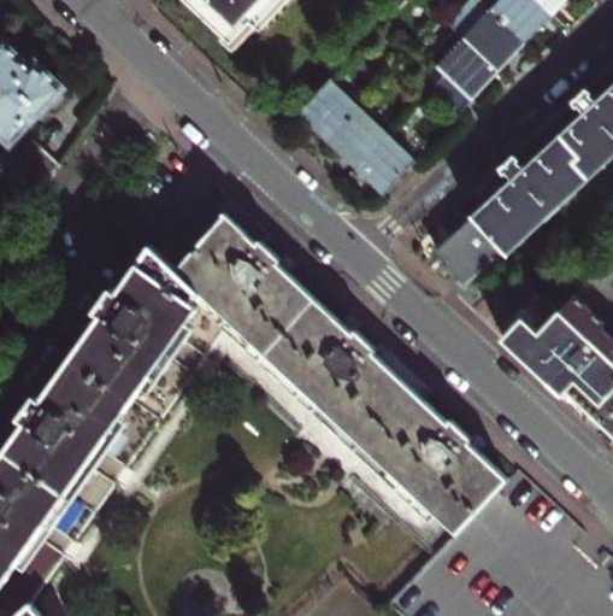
[(186,0),(200,13),(222,34),(228,40),(248,19),(253,24),(275,0),(186,0)]
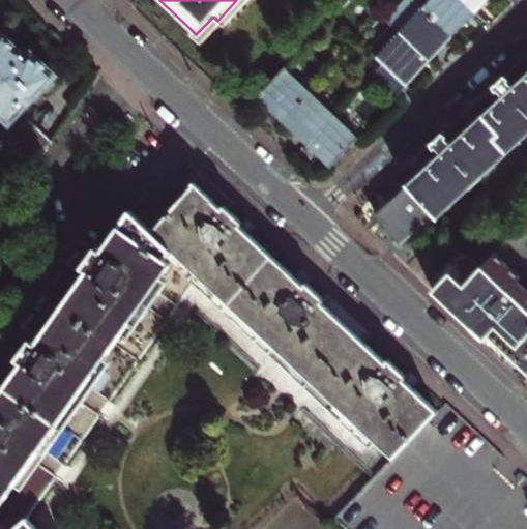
[(236,0),(217,21),(213,17),(196,34),(191,29),(189,31),(201,41),(220,23),(224,26),(247,0),(236,0)]
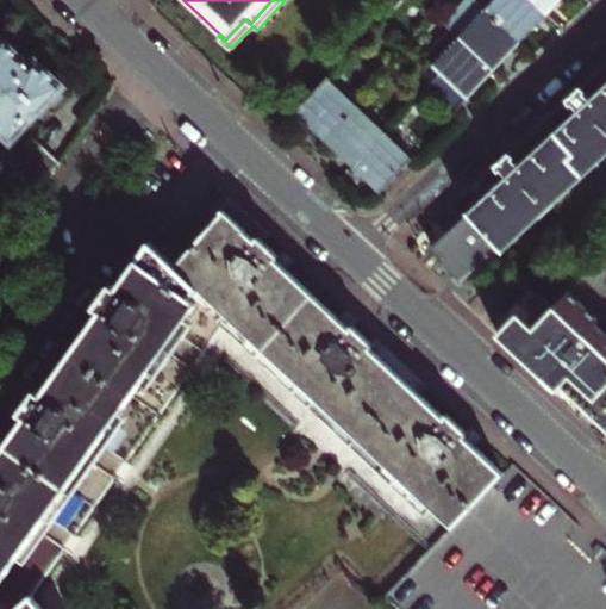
[(425,11),(414,0),(399,0),(398,2),(416,20),(425,11)]
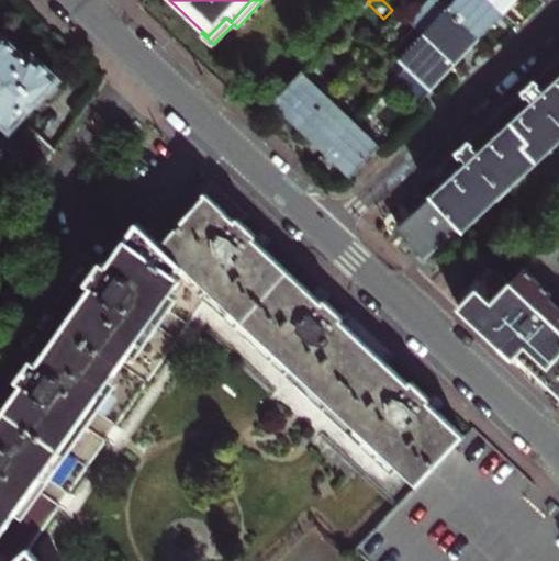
[(400,0),(382,0),(392,10),(401,0),(400,0)]
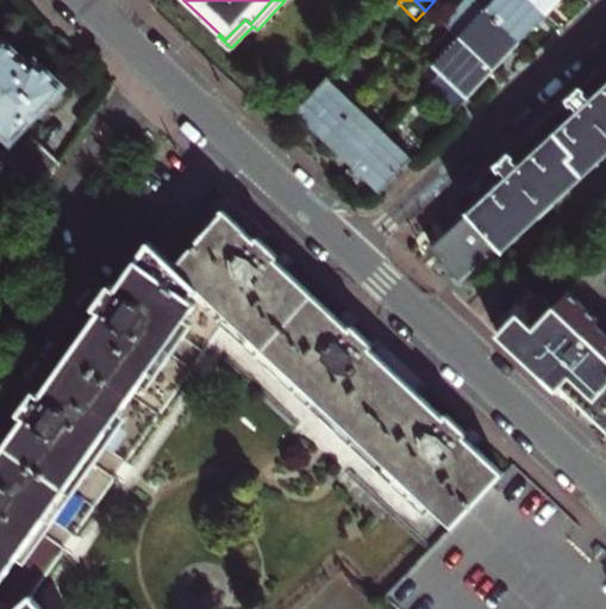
[(513,42),(475,5),(469,0),(464,0),(442,25),(447,30),(491,72),(495,67),(493,64),(501,56),(513,42)]
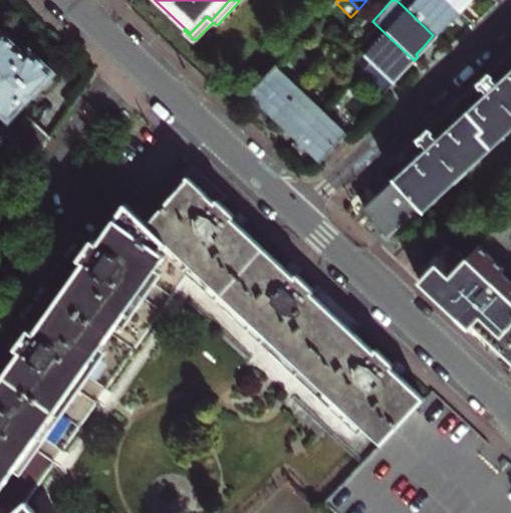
[(404,0),(401,4),(433,35),(444,25),(452,16),(453,18),(458,13),(443,0),(404,0)]
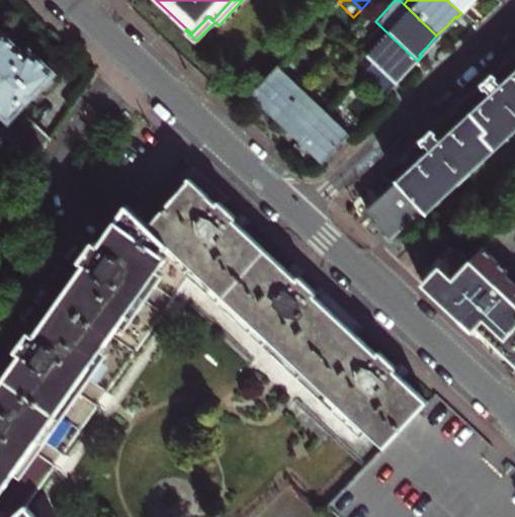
[(446,0),(461,13),(465,9),(463,7),(469,0),(446,0)]
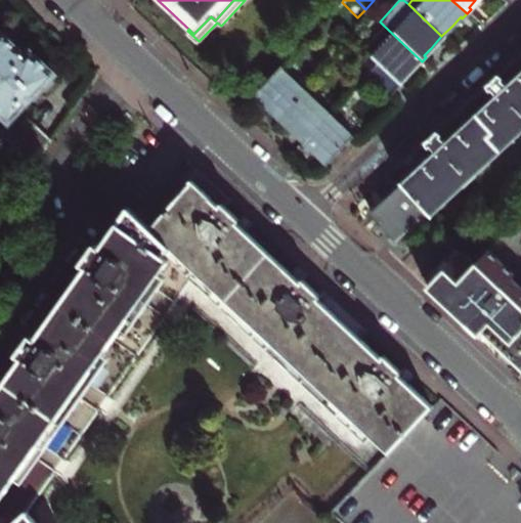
[(422,61),(384,26),(361,50),(366,55),(375,63),(397,84),(405,75),(416,64),(418,67),(422,61)]
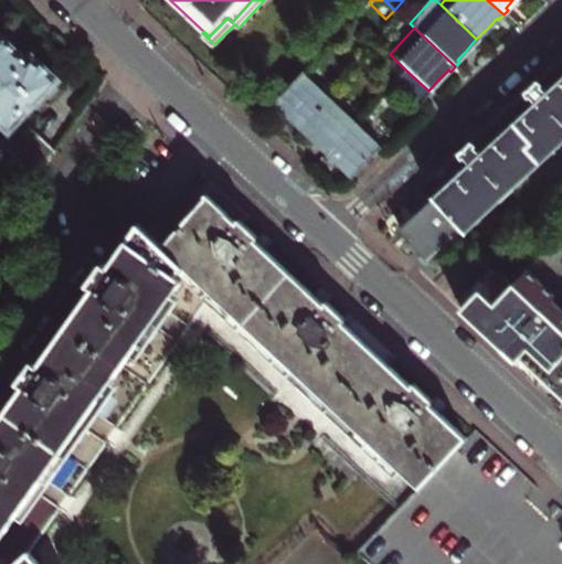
[(0,126),(8,134),(19,120),(56,82),(54,80),(42,68),(31,57),(27,62),(0,36),(0,126)]
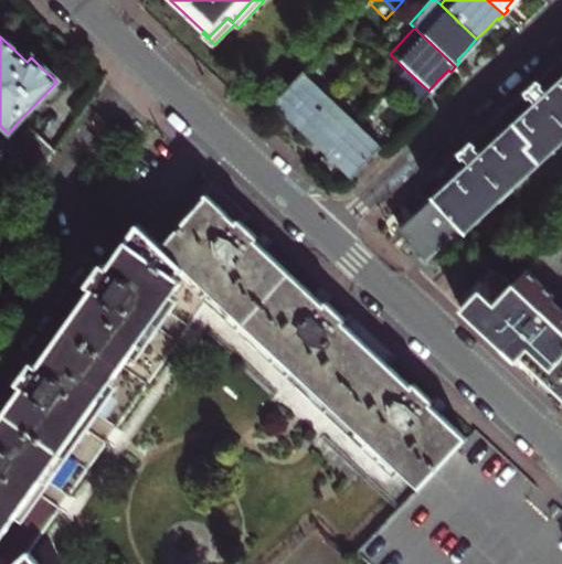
[(380,75),(389,85),(404,68),(395,60),(380,75)]
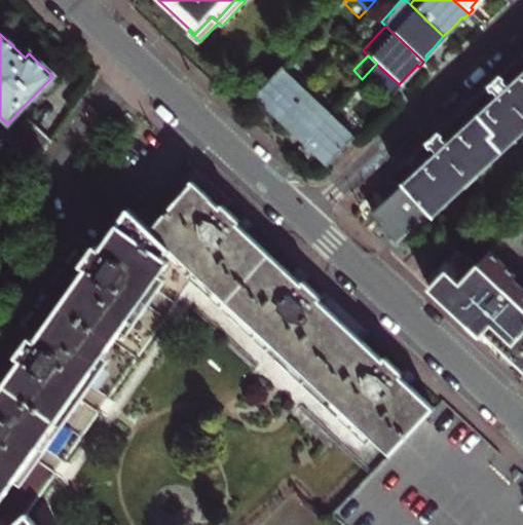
[(376,64),(362,79),(385,102),(400,86),(399,84),(376,64)]
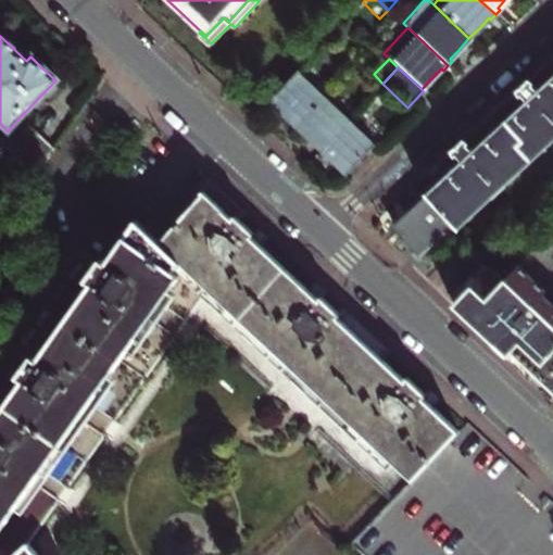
[(321,99),(294,73),(266,103),(272,109),(274,106),(283,115),(294,126),(321,99)]
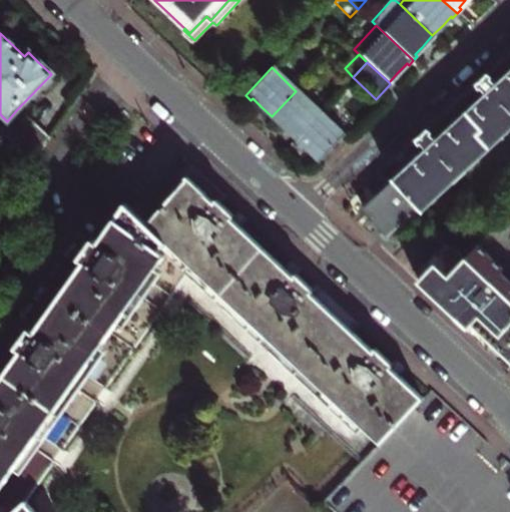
[(488,146),(509,125),(509,69),(494,85),(487,78),(489,76),(485,75),(482,77),(480,80),(478,82),(474,84),(476,88),(479,87),(484,93),(465,111),(482,129),(477,134),(488,146)]
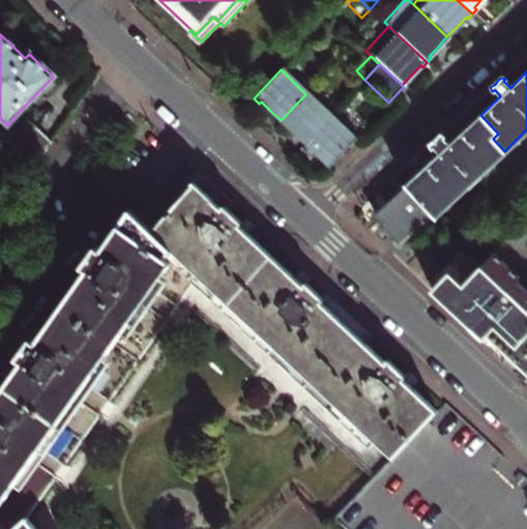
[(329,117),(305,94),(281,120),(293,131),(300,139),(298,141),(302,145),(329,117)]
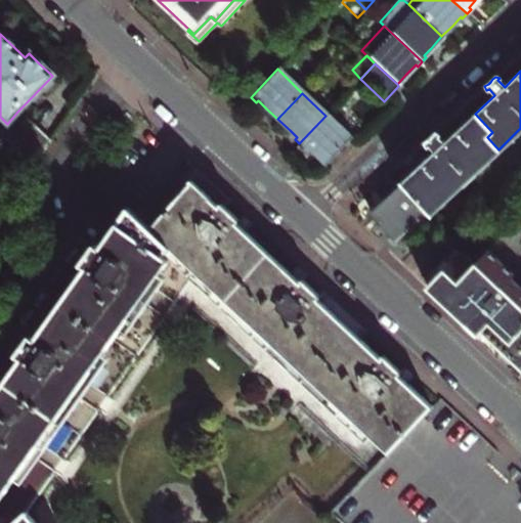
[(47,141),(17,112),(7,124),(0,130),(0,136),(30,166),(47,141)]
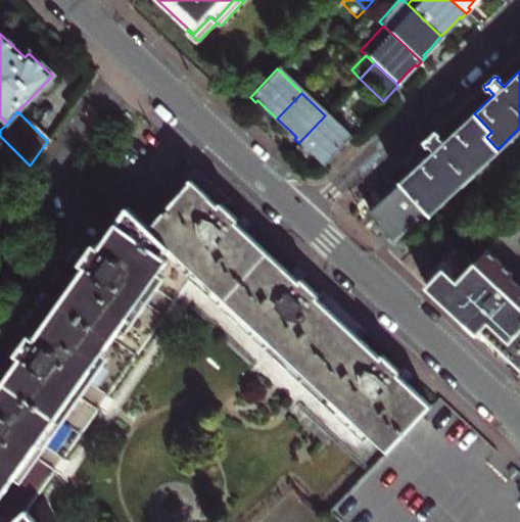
[(491,132),(474,113),(442,143),(436,137),(436,135),(433,133),(430,136),(426,140),(422,142),(424,146),(427,145),(433,152),(398,184),(426,214),(427,215),(498,149),(486,137),(491,132)]
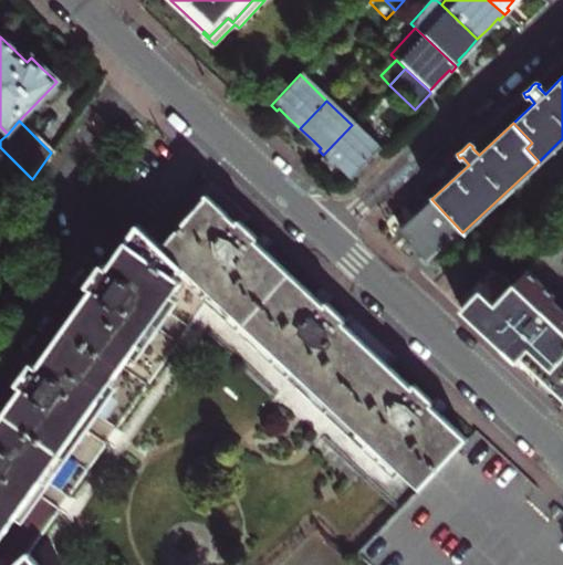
[(378,149),(352,125),(323,155),(327,159),(330,157),(340,166),(351,177),(378,149)]
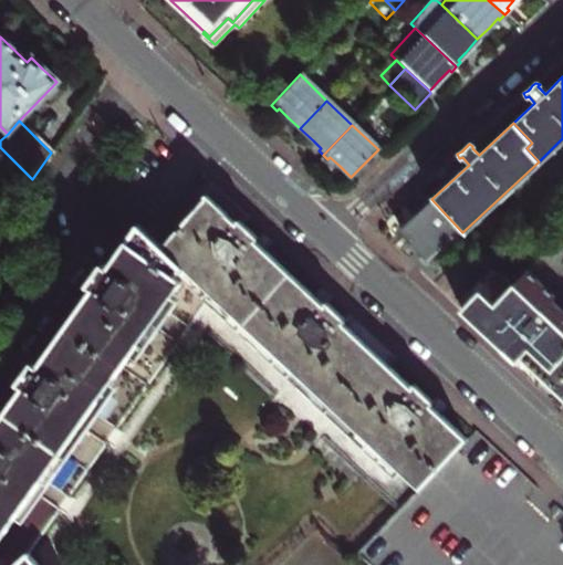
[(206,292),(251,242),(256,239),(250,233),(239,222),(246,216),(231,202),(215,187),(212,186),(206,194),(197,201),(199,203),(159,248),(206,292)]
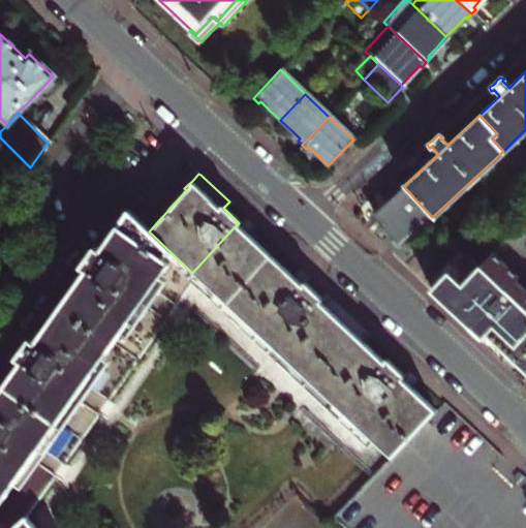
[(431,216),(403,186),(372,215),(384,228),(399,245),(431,216)]
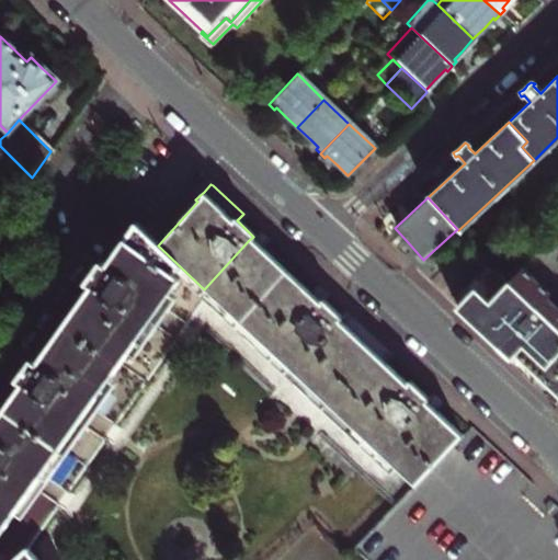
[(26,547),(207,293),(204,289),(158,246),(135,224),(105,266),(99,262),(84,282),(91,287),(36,364),(30,360),(16,379),(22,384),(0,414),(0,559),(16,559),(26,551),(27,550),(26,547)]
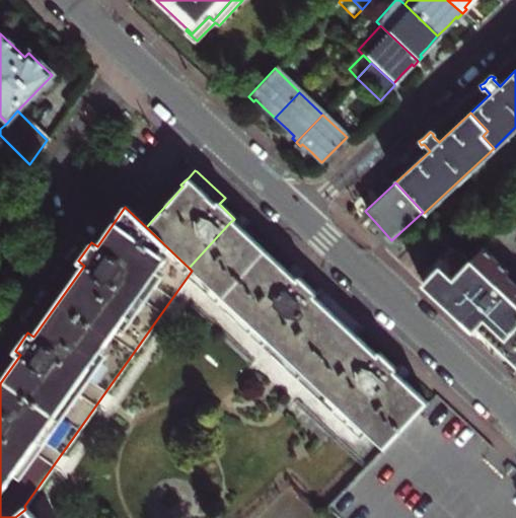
[(230,222),(189,268),(192,271),(223,299),(264,252),(235,226),(230,222)]
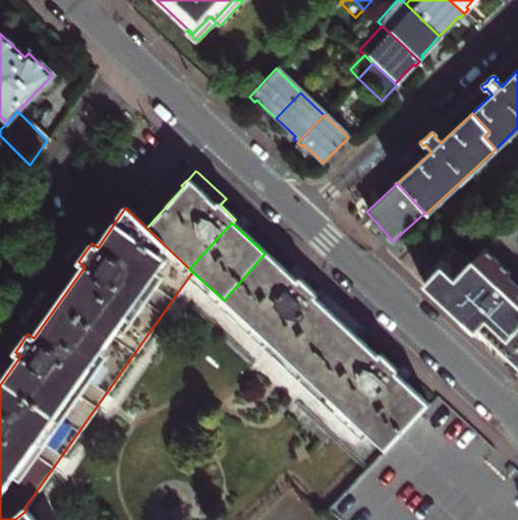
[(426,282),(455,252),(450,248),(422,277),(426,282)]
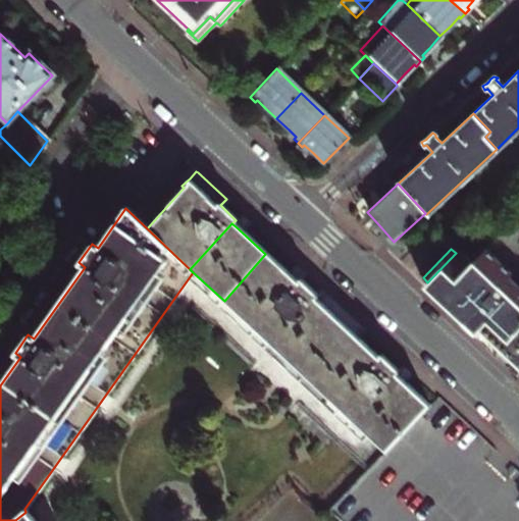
[(427,282),(423,287),(445,306),(452,313),(483,343),(516,374),(518,371),(518,290),(506,277),(509,274),(483,250),(470,264),(457,251),(456,253),(427,282)]
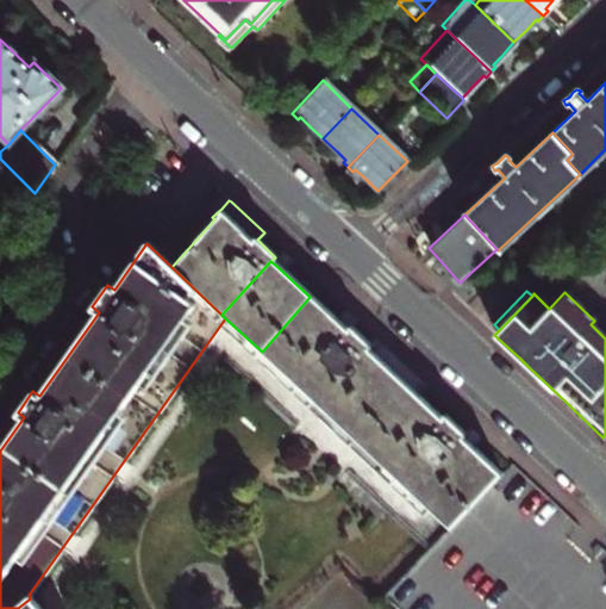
[(317,402),(366,348),(368,346),(358,337),(349,328),(347,331),(342,327),(310,297),(262,352),(317,402)]
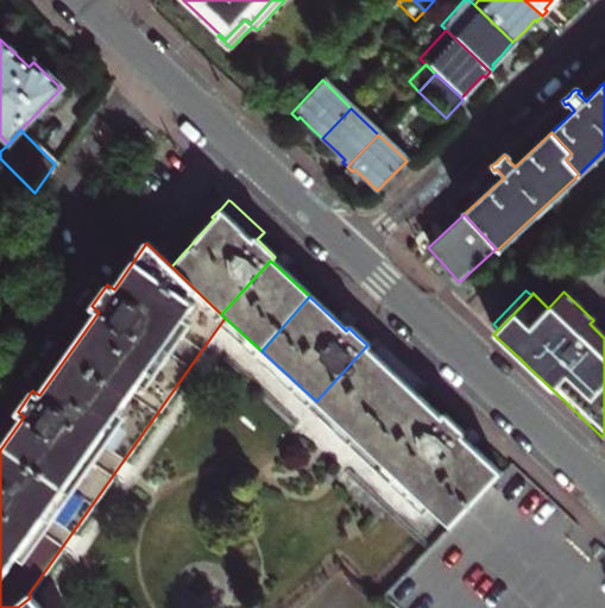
[(340,425),(389,370),(379,361),(365,348),(316,401),(340,425)]
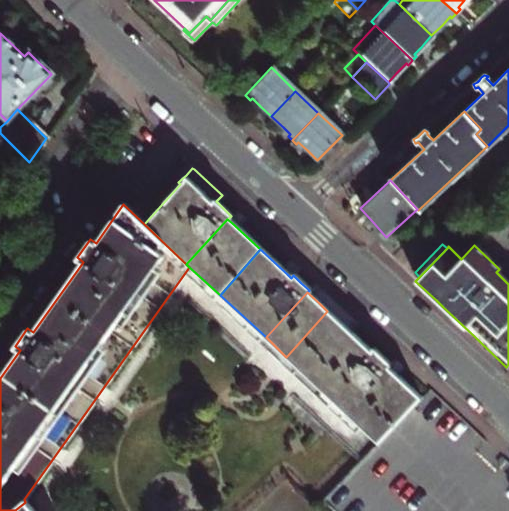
[(306,376),(348,331),(341,324),(338,322),(332,316),(327,311),(286,357),(306,376)]
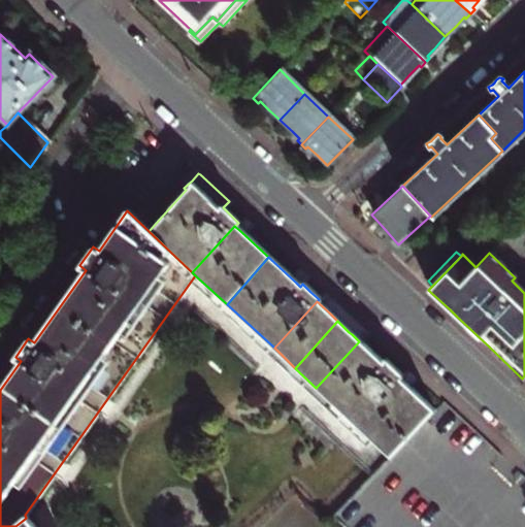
[(359,341),(316,388),(336,407),(380,361),(368,350),(359,341)]
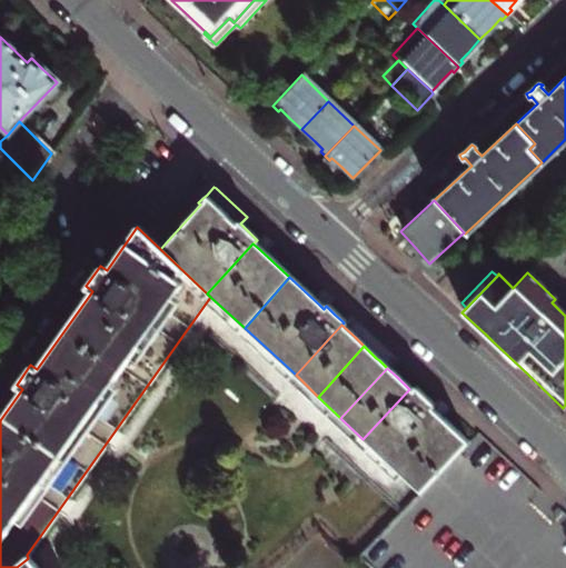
[(409,389),(363,439),(417,491),(466,441),(428,407),(432,404),(428,399),(424,396),(413,387),(409,389)]
